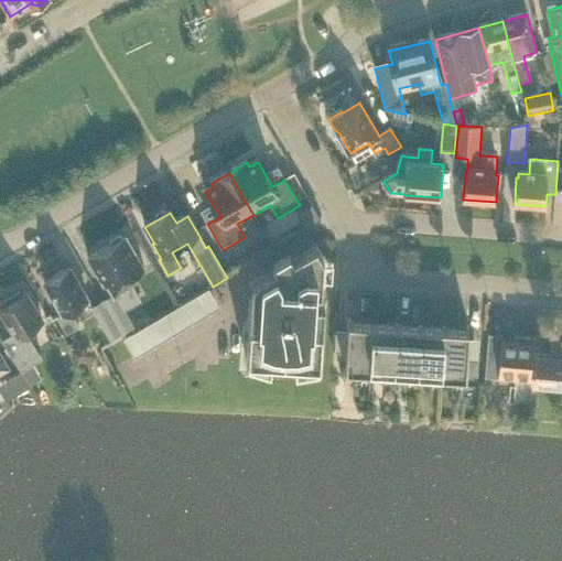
[(114,297),(103,302),(121,335),(133,328),(123,312),(141,302),(129,281),(146,272),(126,237),(88,259),(106,288),(108,287),(114,297)]
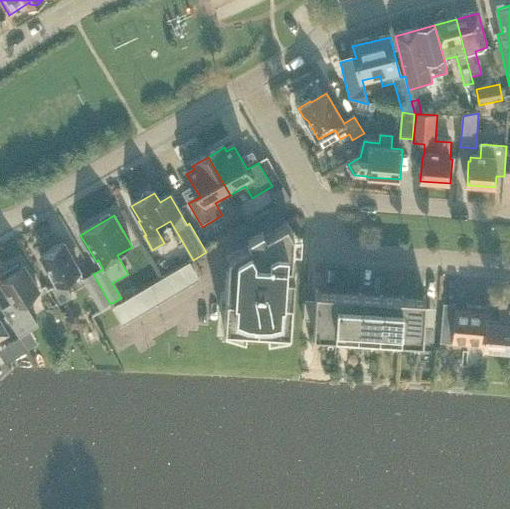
[(245,342),(246,332),(270,333),(269,343),(290,339),(290,335),(291,335),(295,278),(286,278),(287,267),(292,268),(293,254),(302,255),(303,239),(294,238),(294,237),(288,226),(268,238),(263,231),(248,241),(252,247),(229,261),(224,330),(227,331),(226,335),(245,342)]
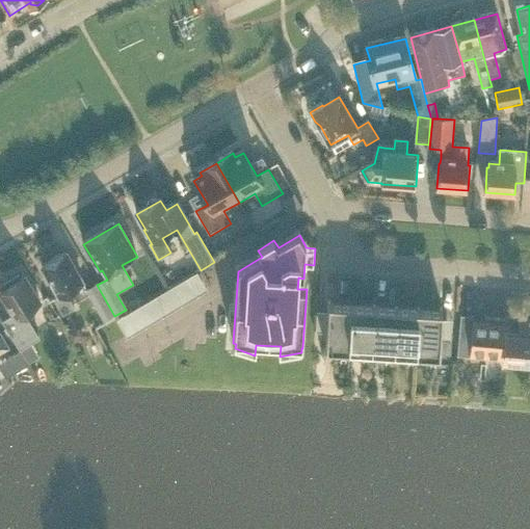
[(83,285),(67,255),(41,269),(50,286),(58,299),(54,301),(62,316),(75,309),(67,294),(83,285)]
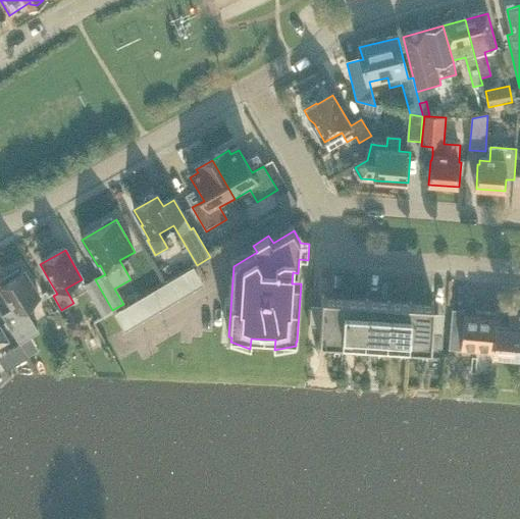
[(125,327),(210,288),(200,268),(116,308),(125,327)]
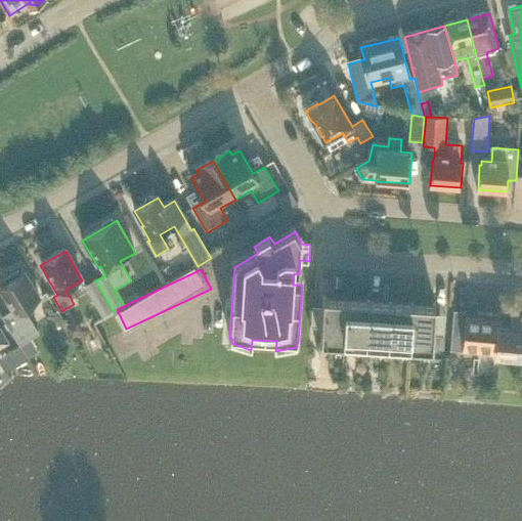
[(40,300),(25,274),(22,275),(19,271),(0,283),(0,285),(1,287),(0,287),(0,292),(6,302),(12,312),(3,318),(20,346),(39,335),(24,310),(40,300)]
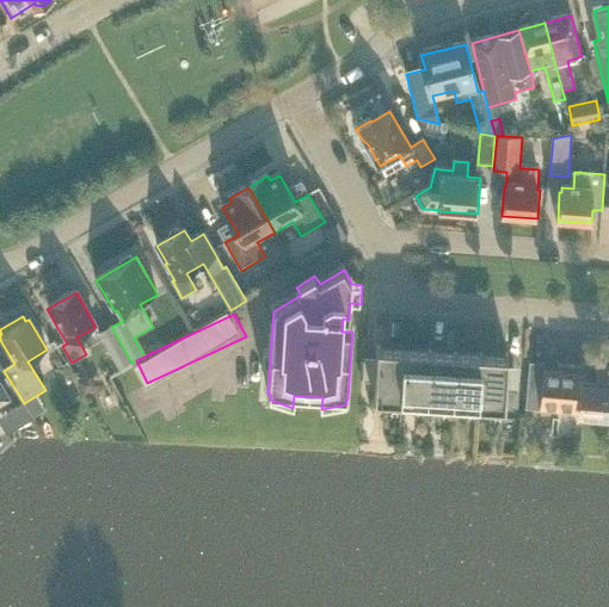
[(121,369),(131,363),(111,327),(100,334),(121,369)]
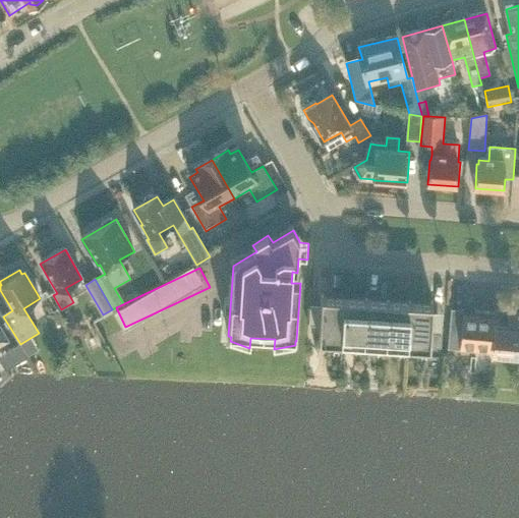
[(342,343),(344,299),(322,297),(320,342),(342,343)]
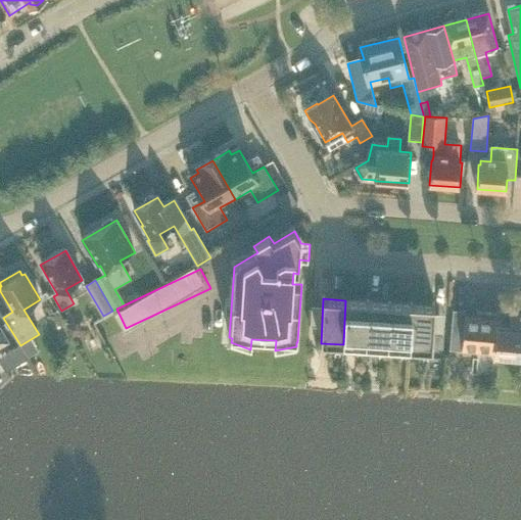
[(366,346),(368,301),(345,300),(343,344),(366,346)]
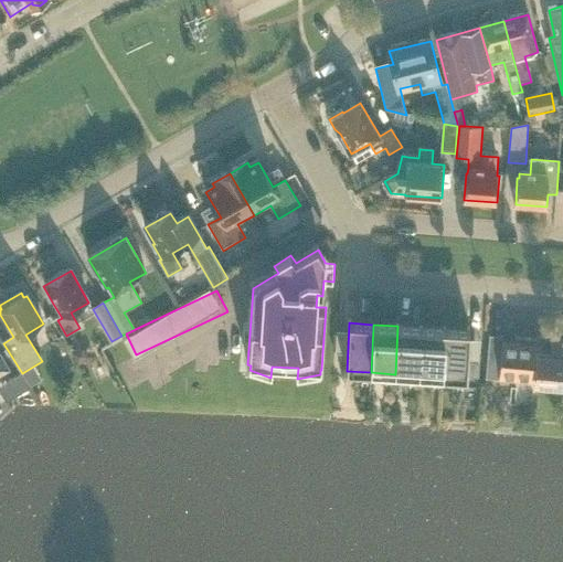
[(397,326),(395,374),(418,375),(422,327),(397,326)]
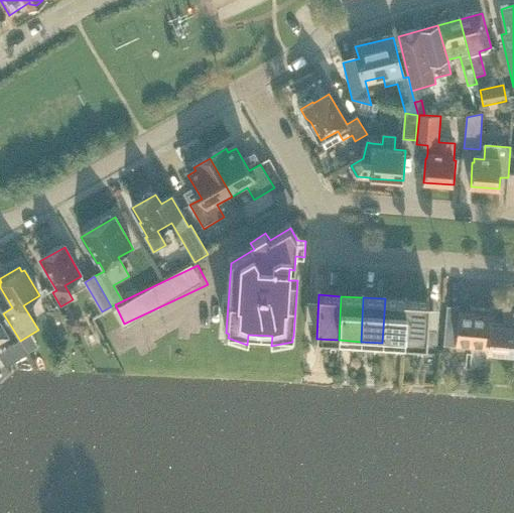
[(385,298),(382,343),(404,344),(406,299),(385,298)]
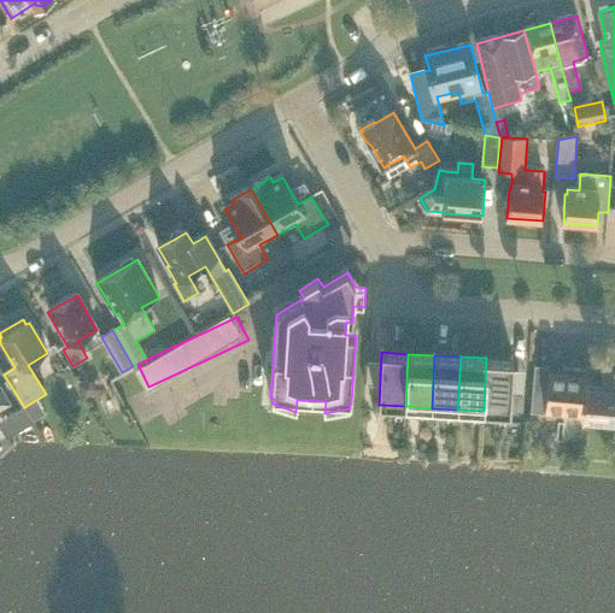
[(484,411),(510,413),(511,395),(514,360),(486,358),(484,411)]
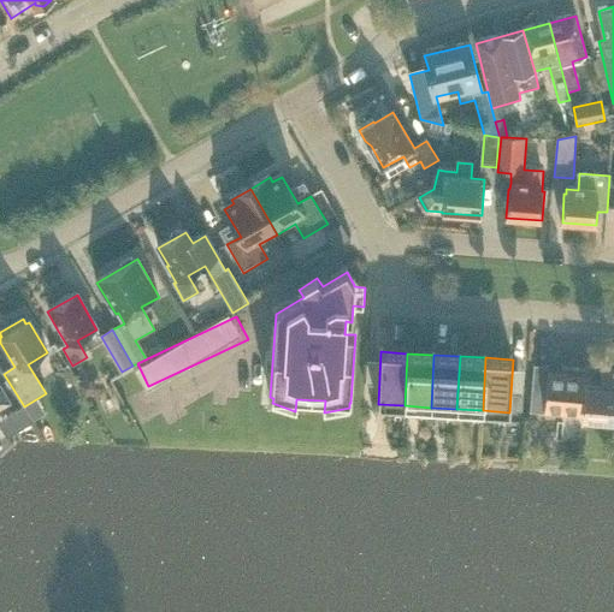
[(535,367),(530,414),(545,415),(585,419),(613,421),(613,369),(603,368),(602,388),(590,387),(590,379),(549,375),(549,368),(535,367)]
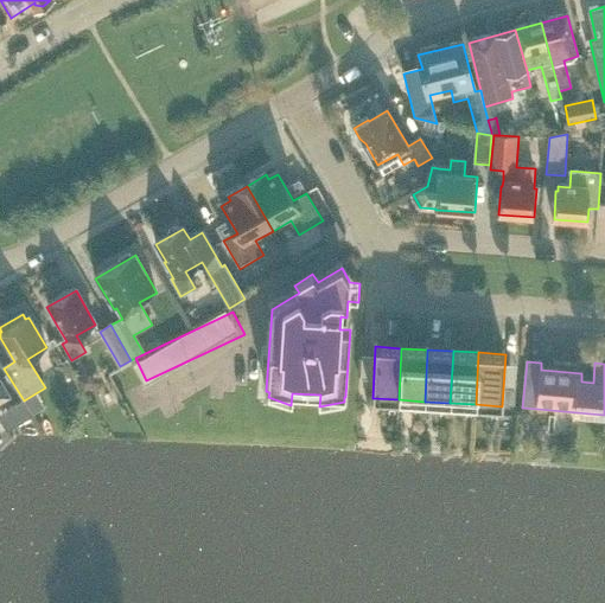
[(86,392),(97,386),(90,374),(78,382),(86,392)]
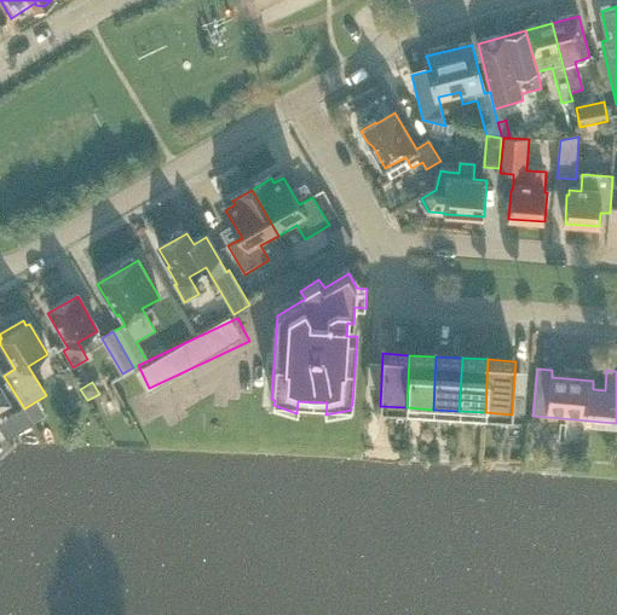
[(0,412),(11,407),(1,390),(0,390),(0,412)]
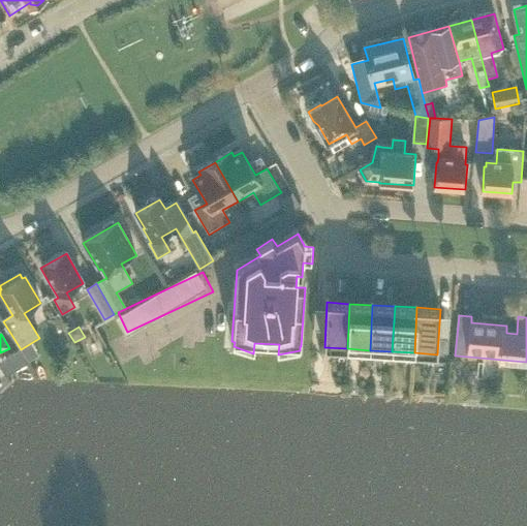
[(438,339),(437,354),(447,354),(448,340),(438,339)]
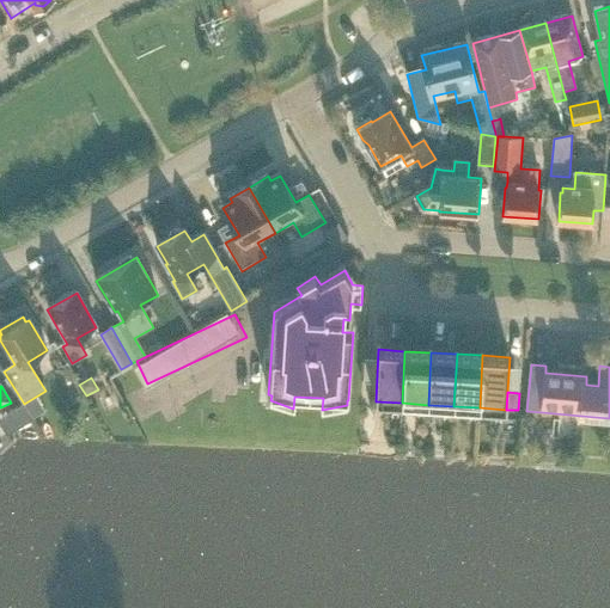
[(32,422),(24,406),(11,413),(20,429),(32,422)]
